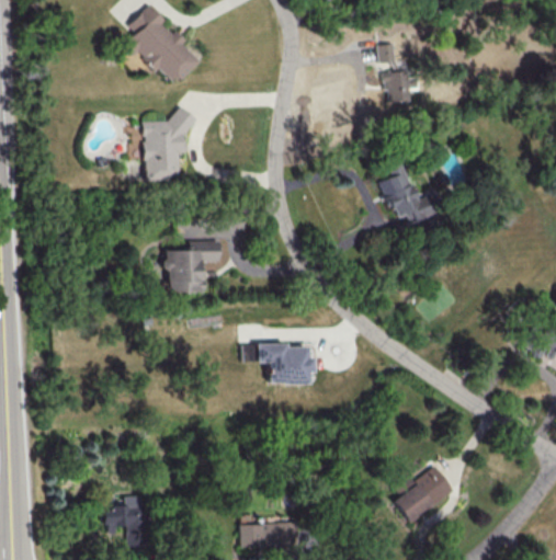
[(128,25),(136,33),(122,46),(133,57),(137,52),(157,71),(160,68),(176,83),(199,60),(183,44),(185,42),(149,6),(128,25)]
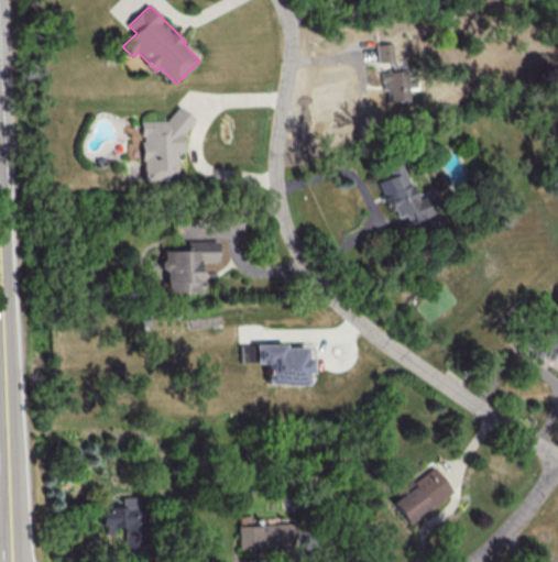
[(381,63),(396,62),(396,44),(380,44),(381,63)]
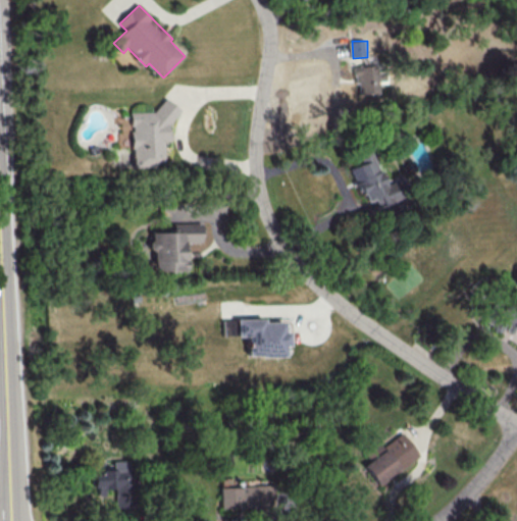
[(381,94),(381,82),(389,82),(388,71),(380,72),(380,65),(357,66),(358,85),(362,85),(363,95),(381,94)]
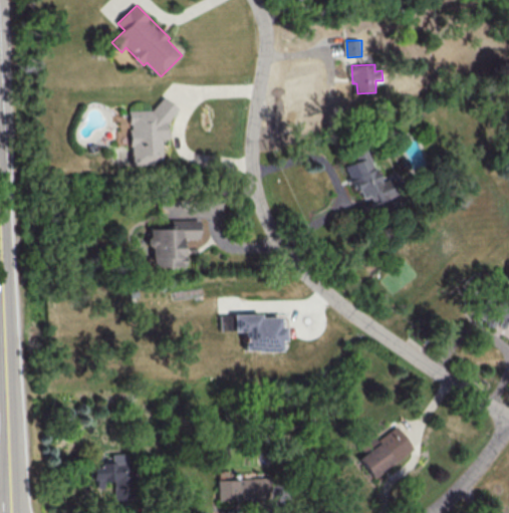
[(135,166),(164,165),(164,140),(170,139),(170,122),(181,109),(167,96),(155,110),(131,111),(132,122),(136,126),(132,131),(132,146),(135,149),(135,166)]
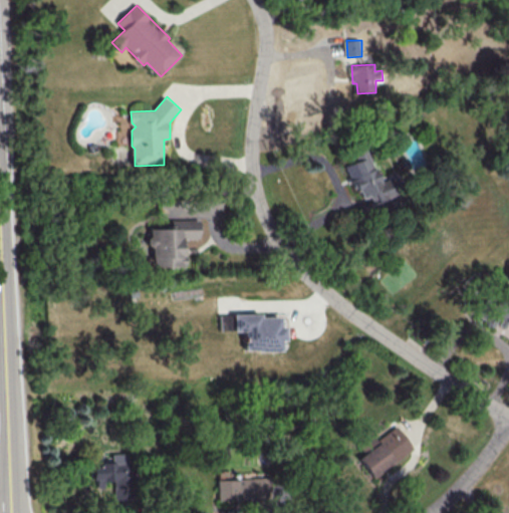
[(346,167),(353,184),(357,182),(364,200),(372,197),(375,205),(391,199),(370,148),(356,154),(359,161),(346,167)]
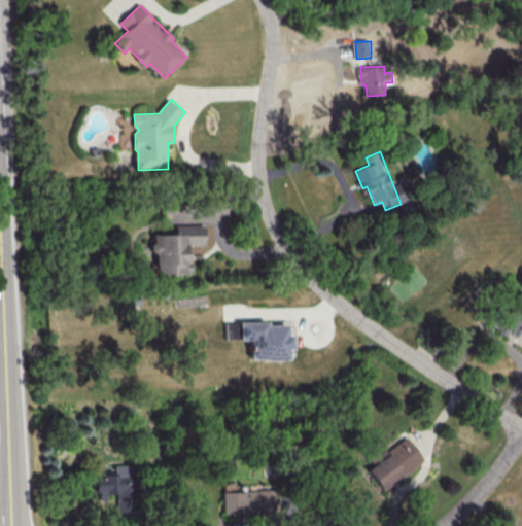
[(159,275),(192,274),(190,246),(207,245),(207,225),(178,226),(178,235),(154,235),(154,253),(158,253),(159,275)]
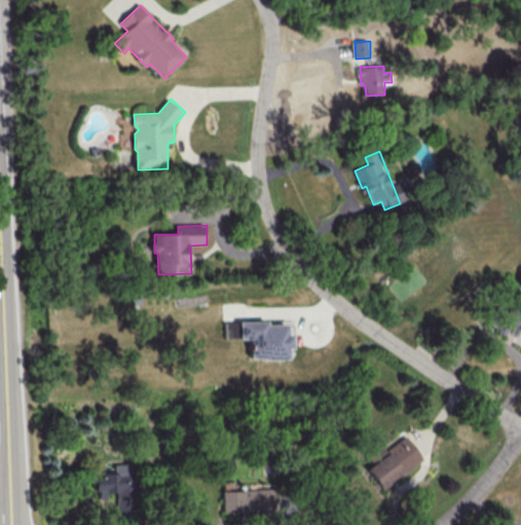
[(290,360),(290,349),(294,348),(294,334),(290,334),(289,325),(270,325),(270,322),(240,322),(242,340),(252,340),(252,361),(290,360)]
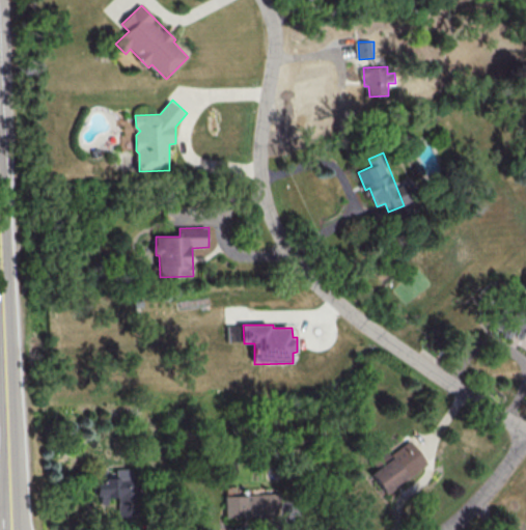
[(372,473),(387,494),(428,464),(412,441),(391,455),(389,451),(375,462),(379,468),(372,473)]
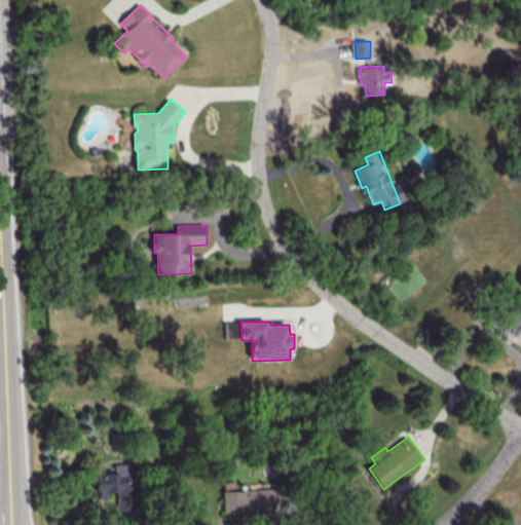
[(136,464),(118,465),(118,475),(99,476),(100,499),(111,499),(111,493),(120,493),(121,514),(138,513),(136,464)]
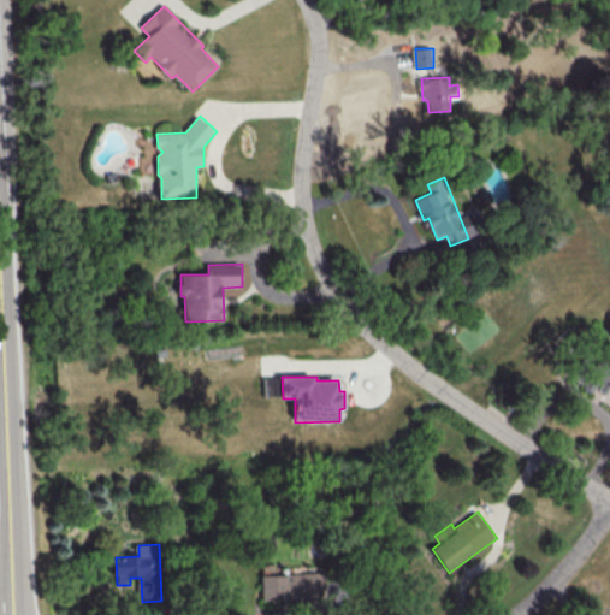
[(264,603),(329,602),(329,573),(264,574),(264,603)]
